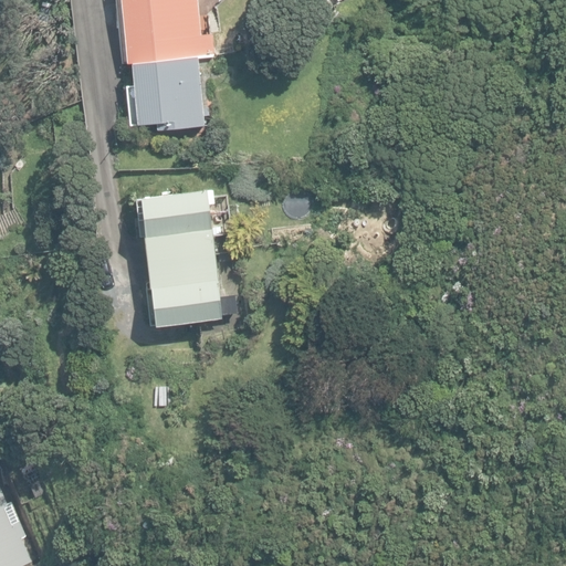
[(200,34),(196,0),(121,0),(128,63),(133,63),(138,125),(158,123),(158,129),(206,125),(206,116),(210,115),(210,107),(203,107),(199,56),(215,54),(212,33),(200,34)]
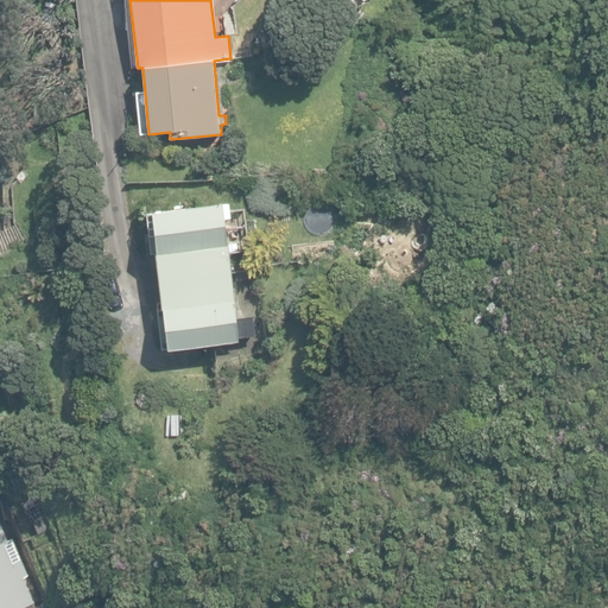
[(157,234),(160,279),(234,273),(228,219),(232,217),(230,204),(225,204),(225,203),(153,210),(153,211),(147,213),(150,235),(157,234)]
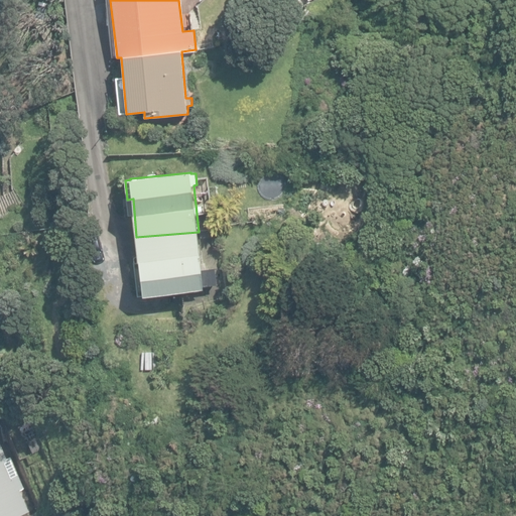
[(199,232),(136,237),(142,296),(204,290),(201,252),(199,232)]
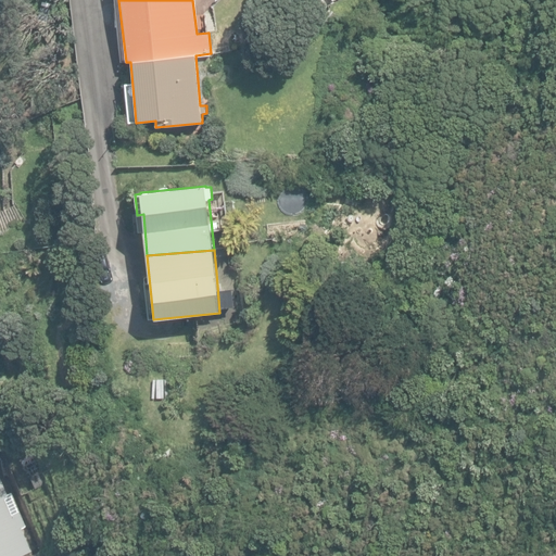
[(0,555),(15,555),(32,550),(0,474),(0,555)]
